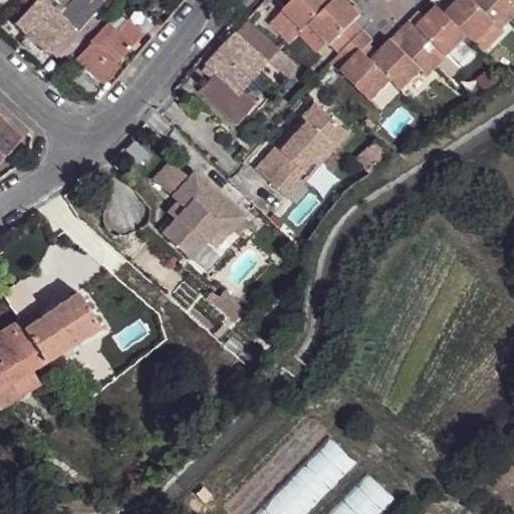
[(39,0),(37,0),(14,25),(25,35),(34,43),(46,53),(52,47),(62,57),(80,38),(75,34),(103,4),(99,0),(70,0),(56,15),(39,0)]
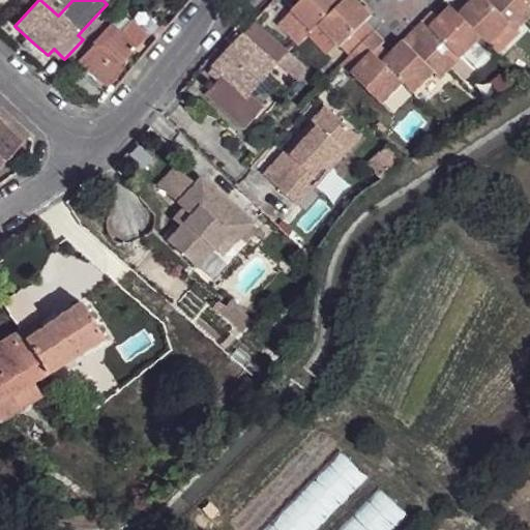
[(301,0),(289,13),(311,34),(318,27),(341,2),(339,0),(301,0)]
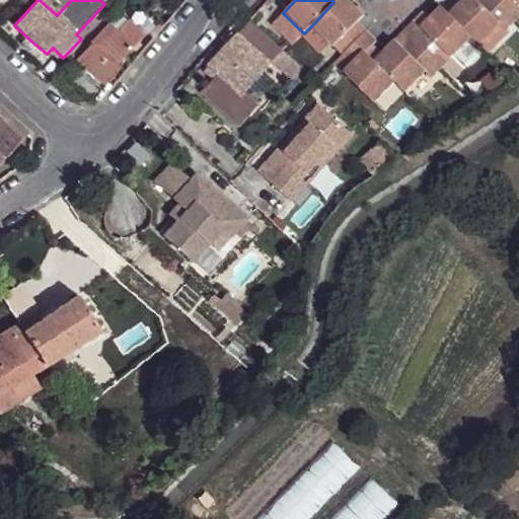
[(353,9),(343,0),(335,0),(334,2),(311,26),(341,56),(364,31),(355,22),(361,16),(353,9)]
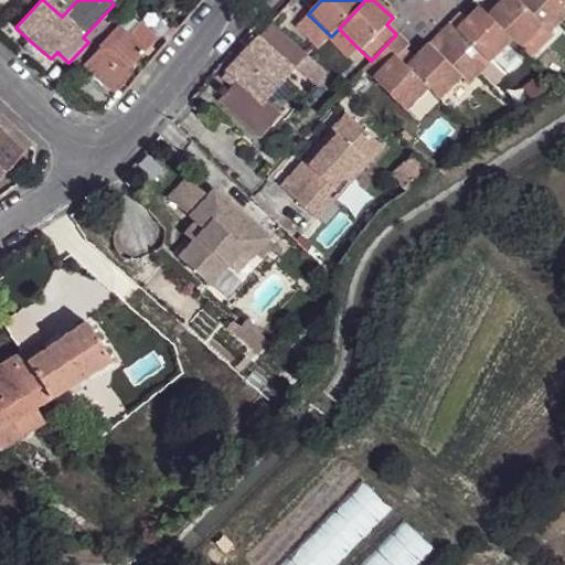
[(541,25),(546,31),(557,21),(535,0),(501,0),(486,16),(510,39),(519,48),(541,25)]
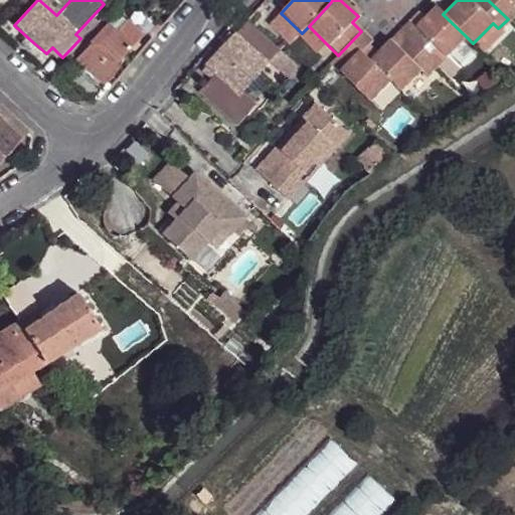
[(514,0),(488,0),(508,19),(514,11),(514,0)]
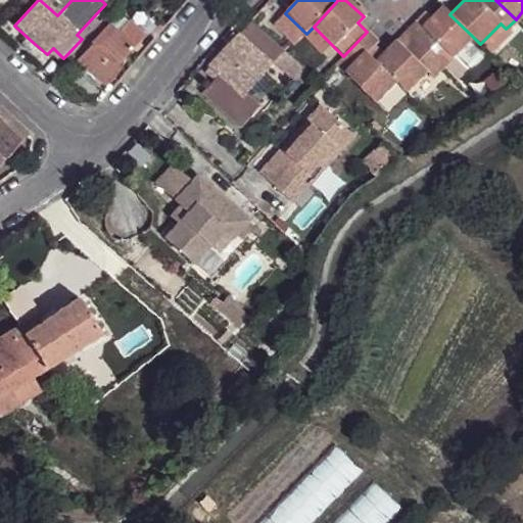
[(430,20),(422,28),(416,22),(406,32),(442,67),(455,54),(472,36),(449,14),(442,7),(430,20)]
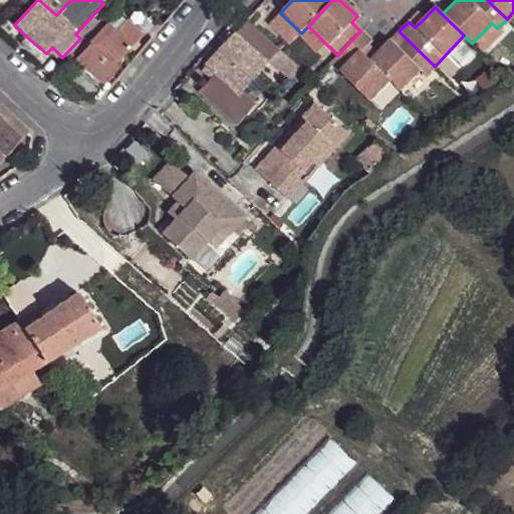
[(423,20),(417,13),(409,22),(415,27),(423,20)]
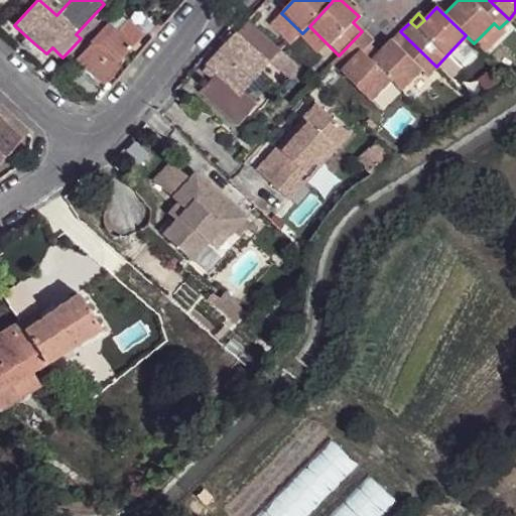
[(112,62),(129,45),(140,34),(123,18),(112,30),(103,21),(86,40),(88,42),(73,57),(81,65),(66,81),(87,99),(101,83),(116,67),(112,62)]
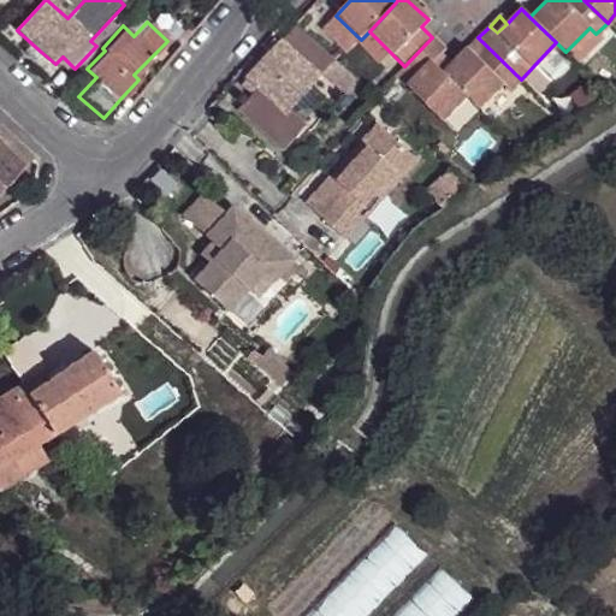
[(331,60),(295,25),(280,42),(315,76),(318,73),(331,60)]
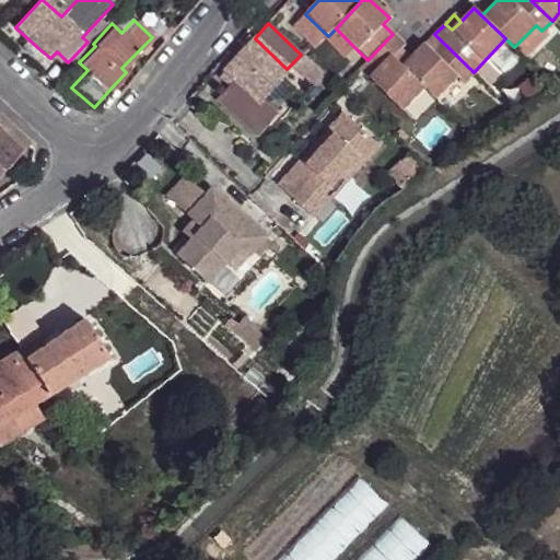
[(524,58),(546,36),(541,31),(536,25),(514,47),(524,58)]
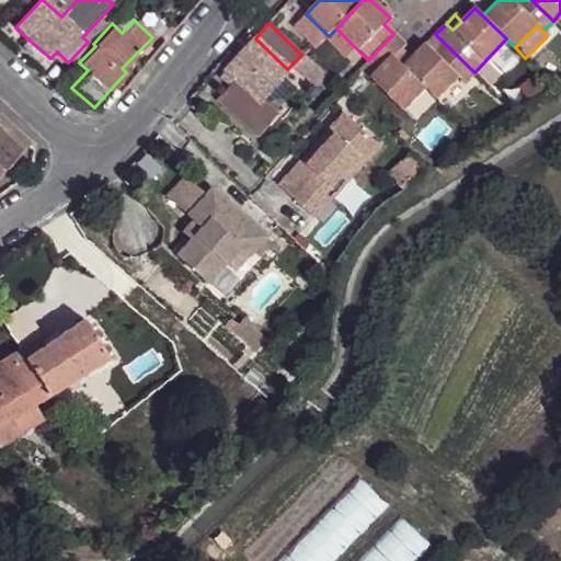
[(370,79),(402,111),(424,89),(402,67),(392,57),(400,50),(405,45),(393,34),(368,60),(379,70),(370,79)]
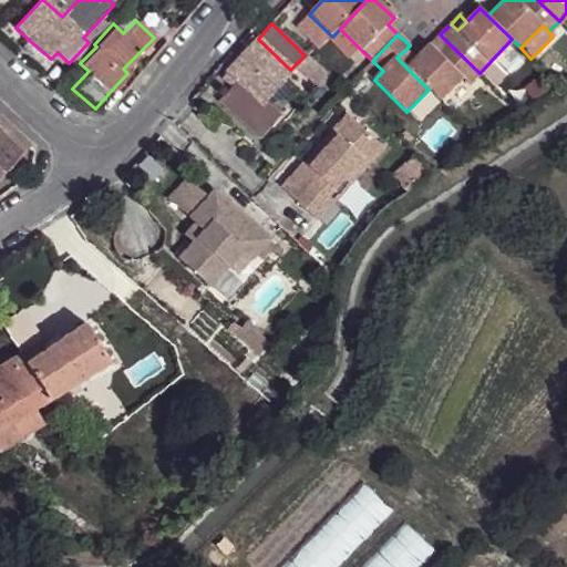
[(461,78),(468,84),(480,73),(440,34),(414,61),(406,68),(429,90),(439,100),(461,78)]
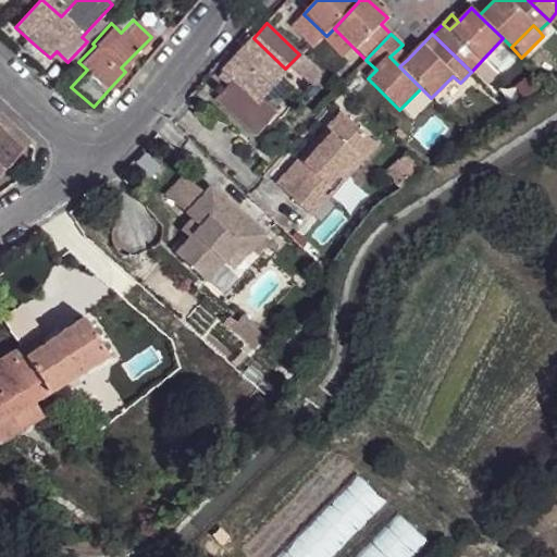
[(31,54),(37,47),(27,38),(21,46),(31,54)]
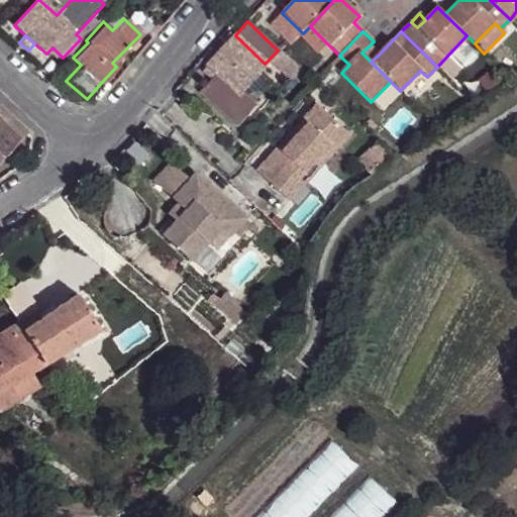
[(253,105),(237,90),(265,64),(235,35),(205,66),(213,73),(209,78),(196,91),(232,126),(253,105)]
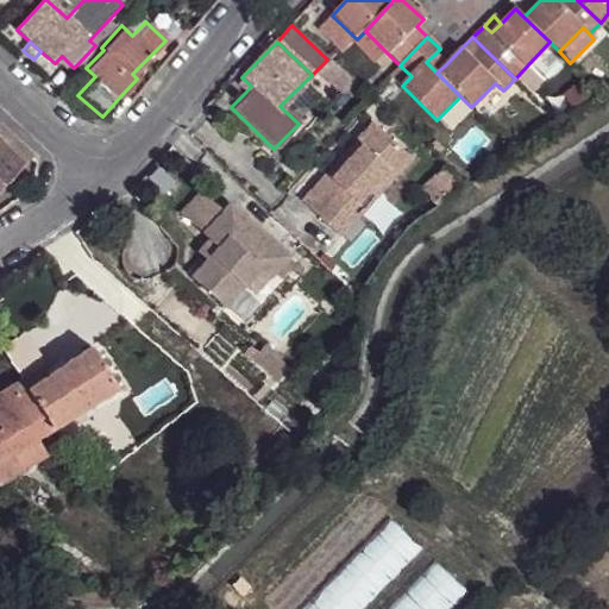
[(445,66),(434,55),(426,62),(437,73),(445,66)]
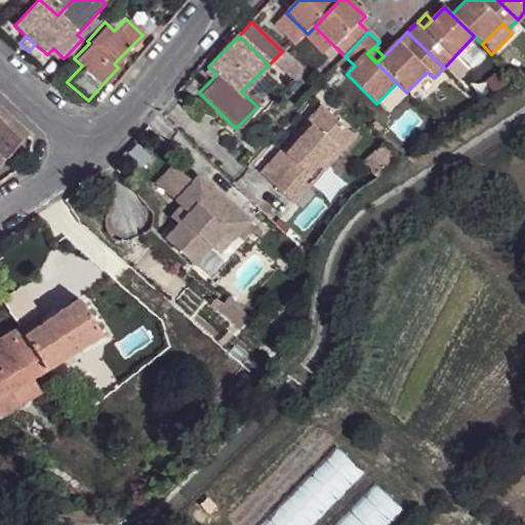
[(282,51),(271,63),(290,80),(301,68),(286,54),(282,51)]
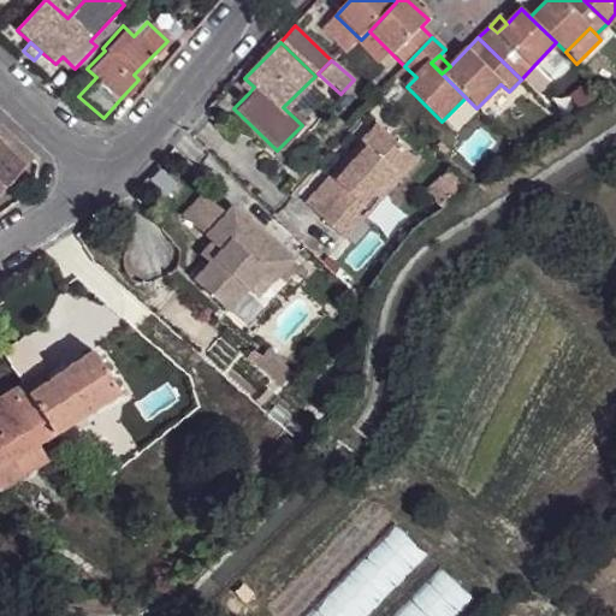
[(549,78),(535,64),(521,80),(534,93),(549,78)]
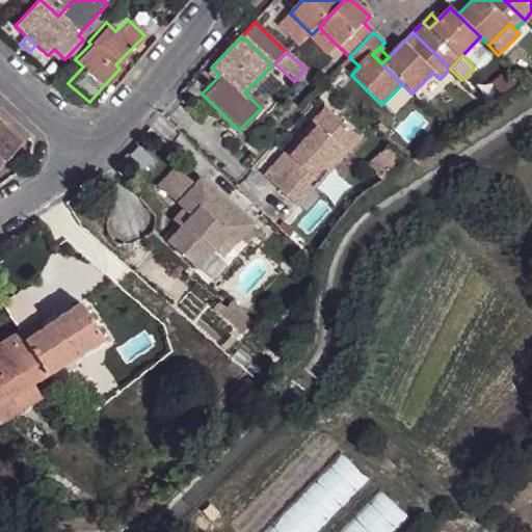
[(351,75),(360,67),(349,57),(341,67),(351,75)]
